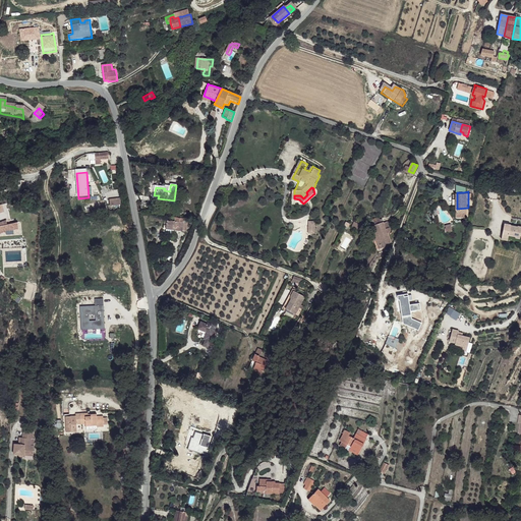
[(118,199),(107,203),(109,210),(120,206),(118,199)]
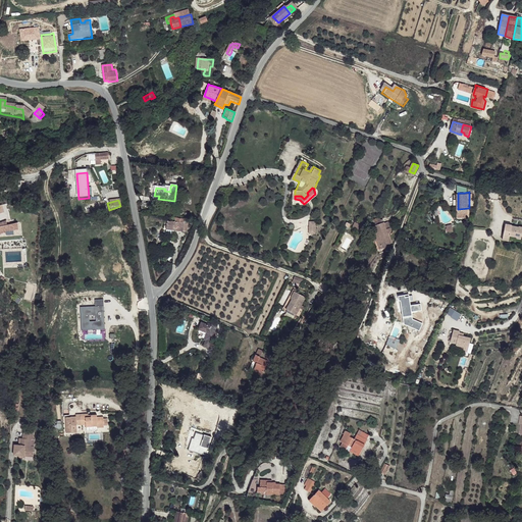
[(167,220),(166,229),(181,231),(183,229),(184,220),(184,219),(174,218),(173,221),(167,220)]
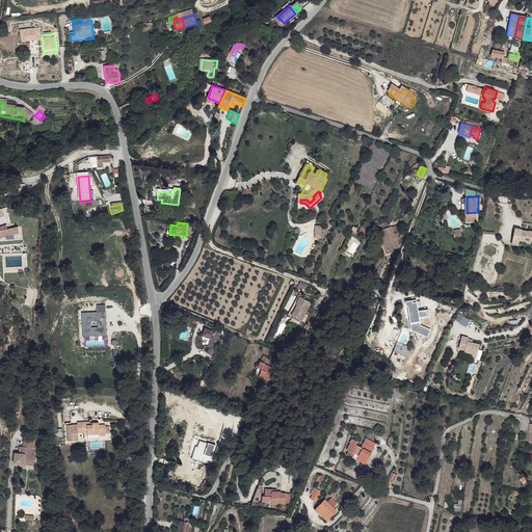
[(19,236),(18,229),(7,230),(6,225),(0,229),(0,239),(6,237),(6,236),(9,236),(19,236)]
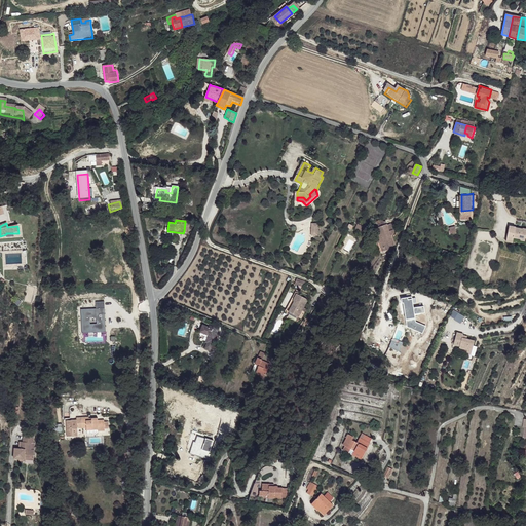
[(386,223),(378,226),(380,233),(376,235),(380,247),(377,249),(378,253),(393,248),(393,245),(392,241),(390,235),(387,224),(386,223)]
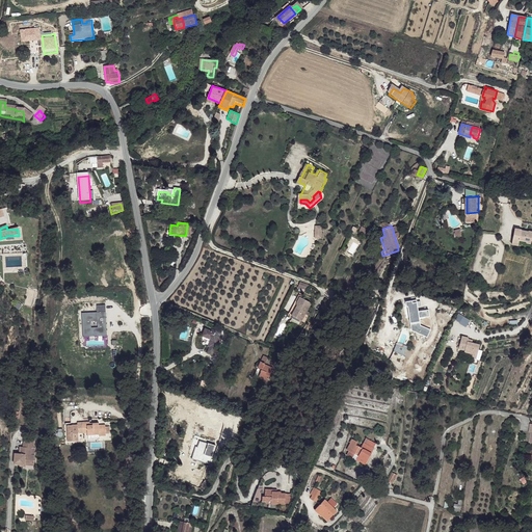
[(522,229),(514,227),(511,239),(519,241),(520,239),(526,240),(526,242),(531,243),(531,236),(531,231),(529,231),(527,230),(522,229)]
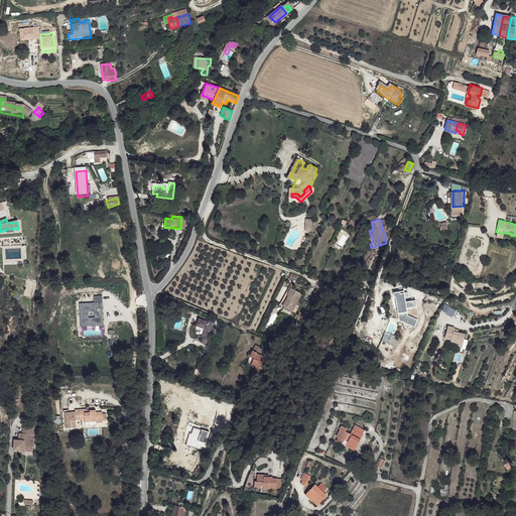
[(289,293),(288,293),(292,286),(290,285),(280,305),(287,309),(289,307),(284,304),(289,293)]
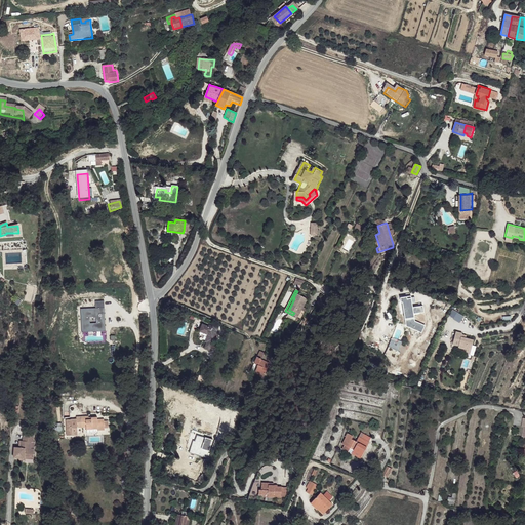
[(309,297),(297,291),(293,298),(294,298),(289,310),(294,313),(309,297)]
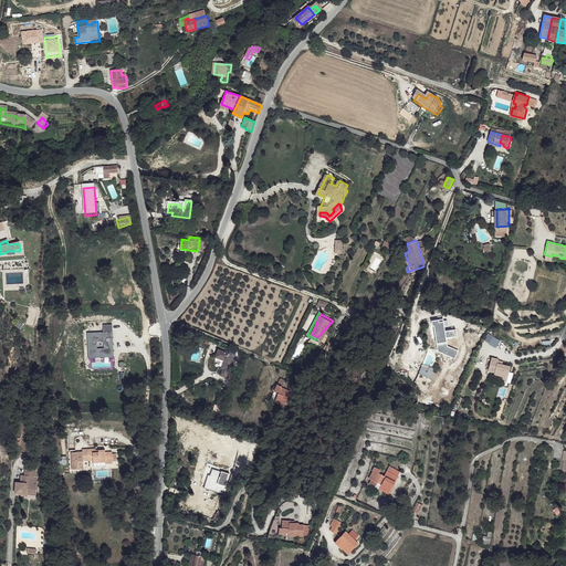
[(441,318),(435,320),(436,324),(437,324),(439,333),(440,336),(450,334),(447,320),(441,318)]
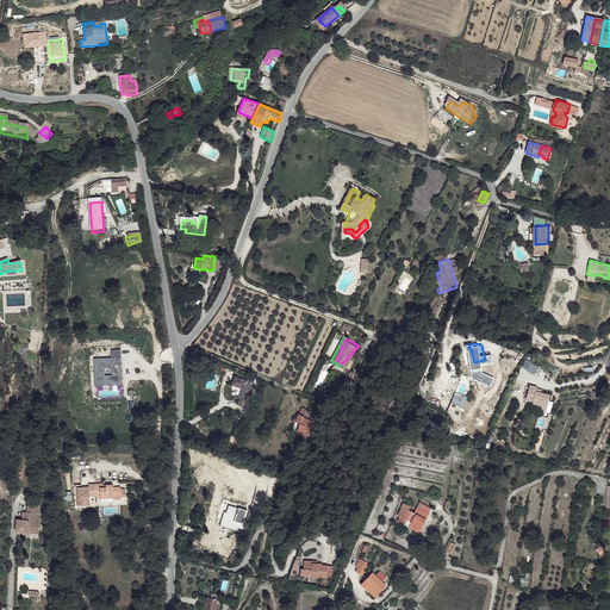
[(22,354),(25,348),(18,344),(14,350),(22,354)]
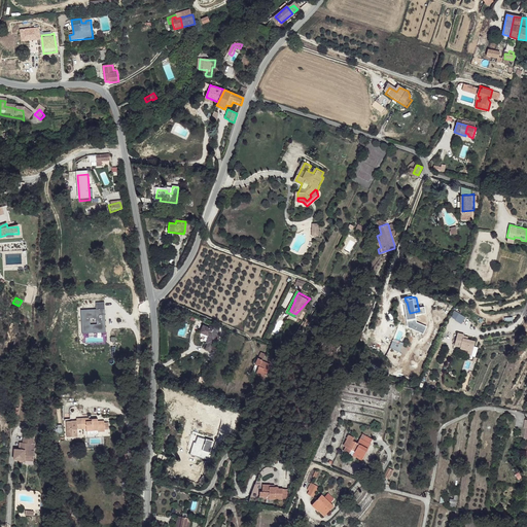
[(301,316),(310,299),(295,314),(301,316)]
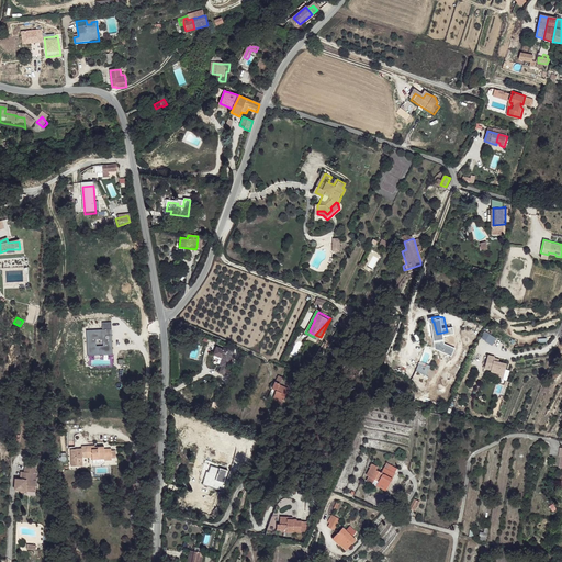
[(339,324),(345,327),(349,322),(344,318),(339,324)]
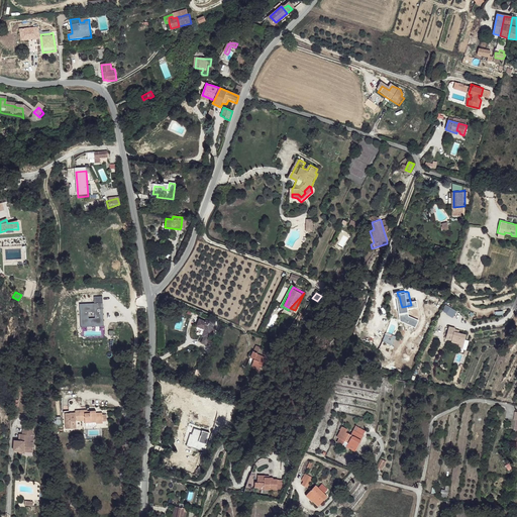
[(79,303),(81,327),(104,325),(102,295),(93,296),(94,302),(79,303)]
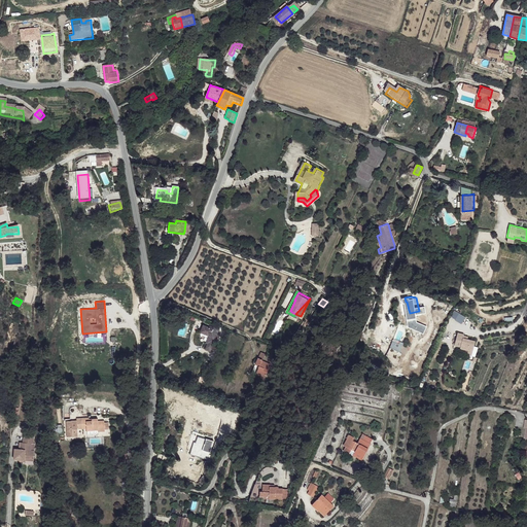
[(458,313),(455,320),(462,323),(465,316),(458,313)]
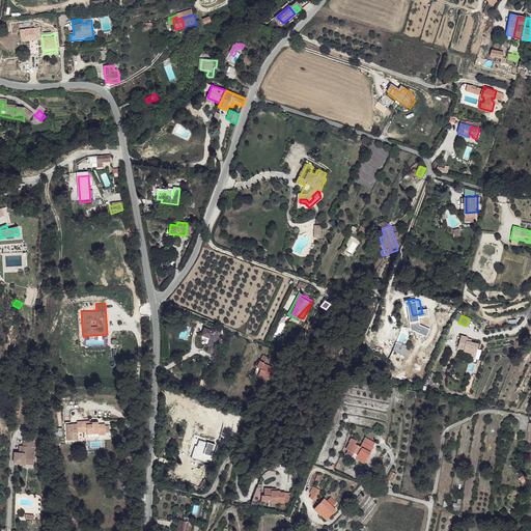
[(213,332),(203,329),(200,335),(208,338),(205,346),(207,347),(205,353),(212,355),(219,338),(212,335),(213,332)]
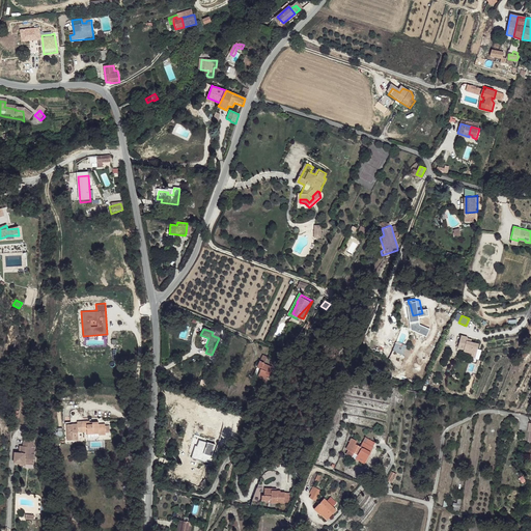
[(471,357),(478,359),(481,350),(477,348),(479,342),(471,340),(472,338),(460,334),(456,348),(472,353),(471,357)]
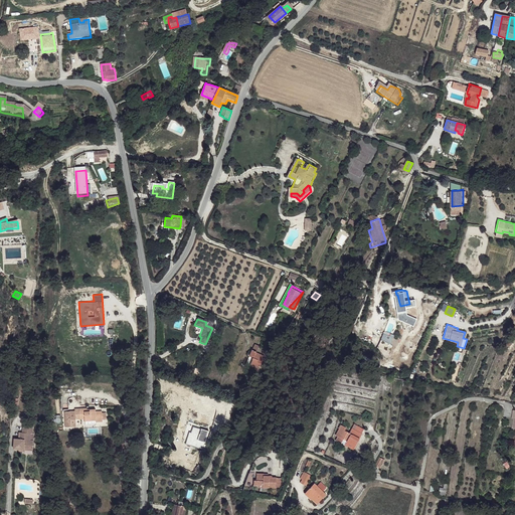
[(390,344),(394,335),(384,331),(380,340),(390,344)]
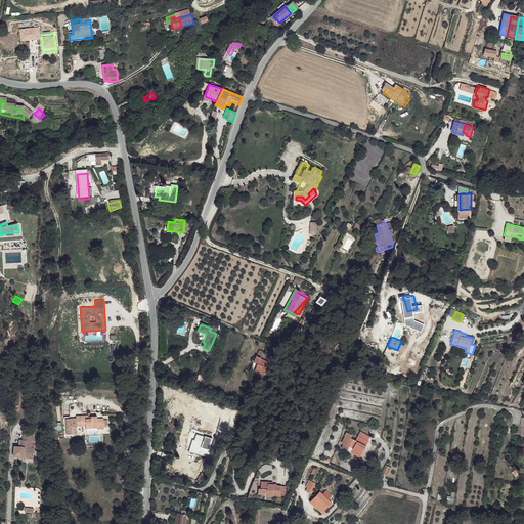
[(260,359),(256,357),(253,363),(256,365),(253,373),(258,375),(257,377),(261,378),(267,363),(260,359)]
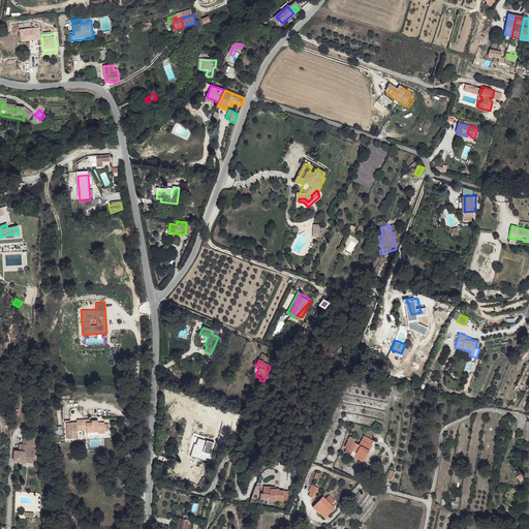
[(83,418),(75,419),(76,430),(81,430),(87,429),(87,432),(92,431),(93,433),(99,433),(99,431),(99,424),(98,423),(92,423),(92,419),(86,421),(86,423),(83,422),(84,421),(83,418)]
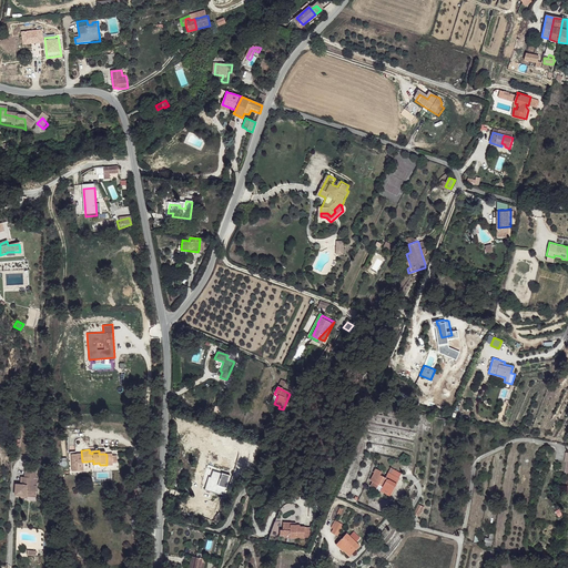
[(81,450),(75,452),(75,453),(69,453),(70,468),(78,467),(78,462),(82,462),(81,450)]
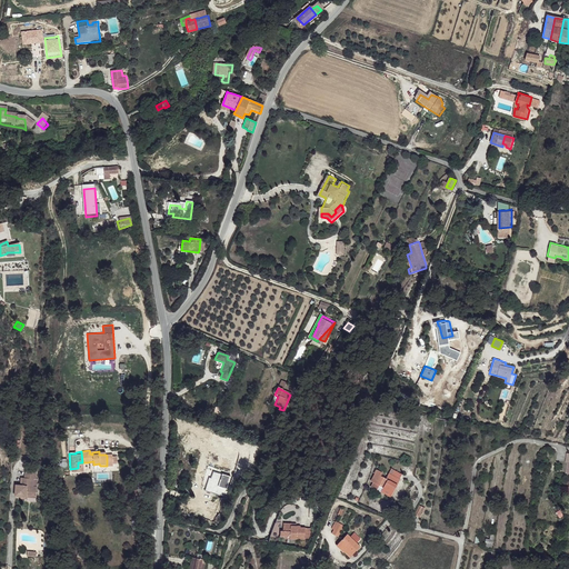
[(70,469),(69,453),(65,453),(66,471),(78,471),(78,468),(70,469)]
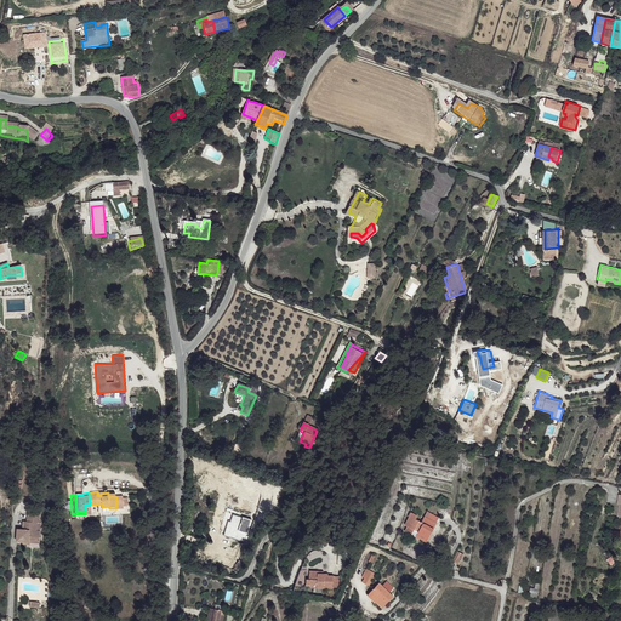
[(427,511),(425,516),(436,522),(438,516),(427,511)]
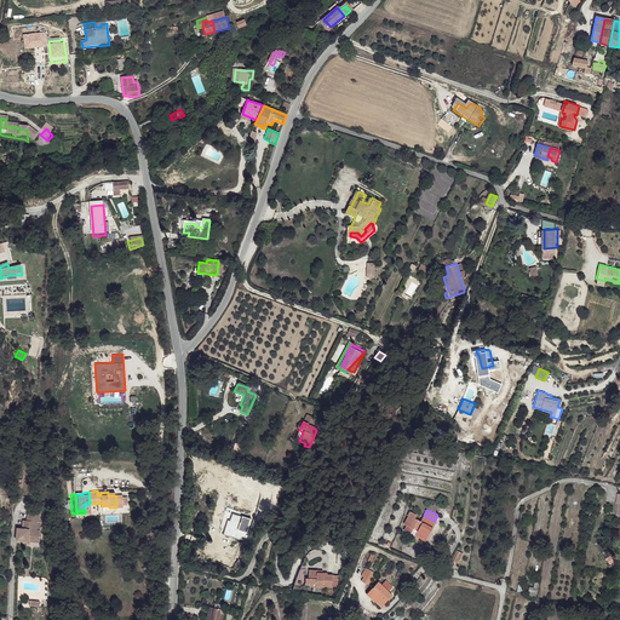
[(224,534),(242,540),(251,518),(231,512),(224,534)]
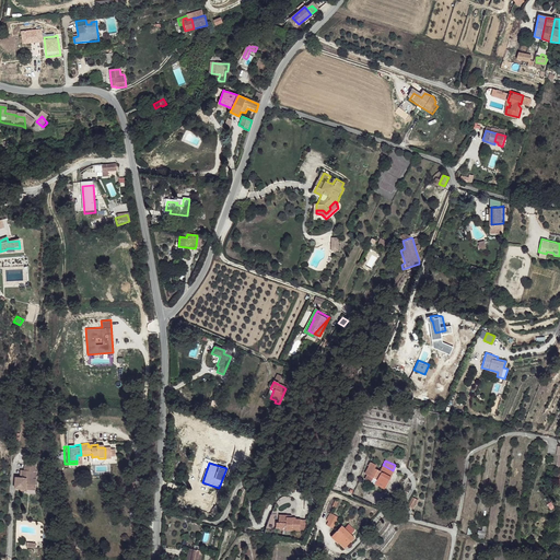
[(376,465),(371,463),(365,474),(368,475),(365,479),(372,482),(373,477),(374,476),(378,477),(377,479),(387,483),(394,470),(393,470),(383,465),(381,470),(375,468),(376,465)]
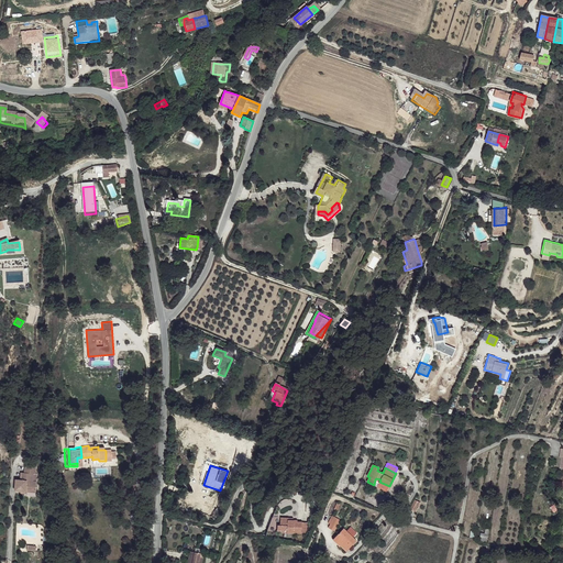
[(26,474),(22,473),(22,481),(17,479),(15,492),(21,492),(26,493),(26,490),(32,490),(32,489),(37,489),(37,482),(33,482),(34,474),(26,474)]
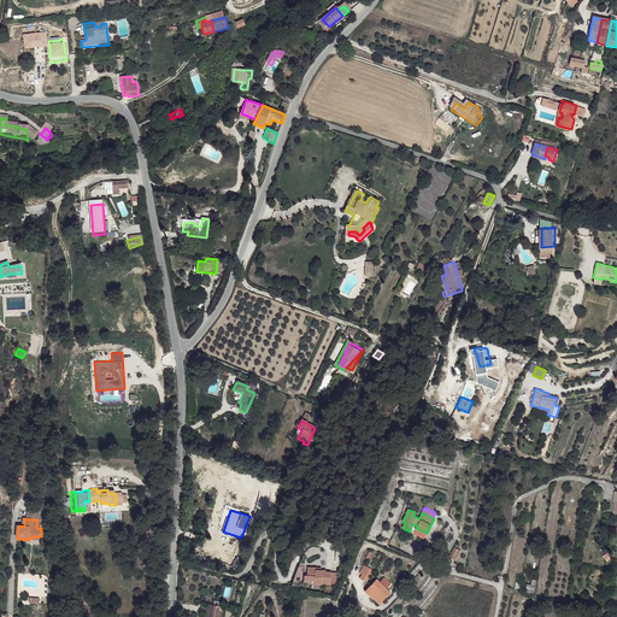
[(230,544),(228,551),(233,552),(235,545),(238,546),(239,544),(234,541),(233,545),(230,544)]
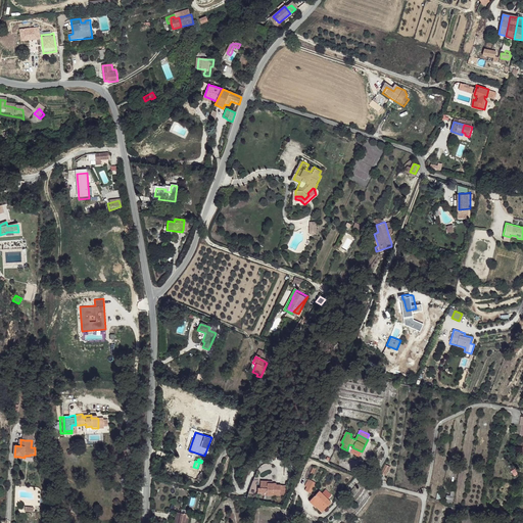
[(268,481),(260,480),(260,486),(258,487),(258,492),(264,492),(264,494),(280,495),(281,485),(277,484),(277,483),(268,482),(268,481)]
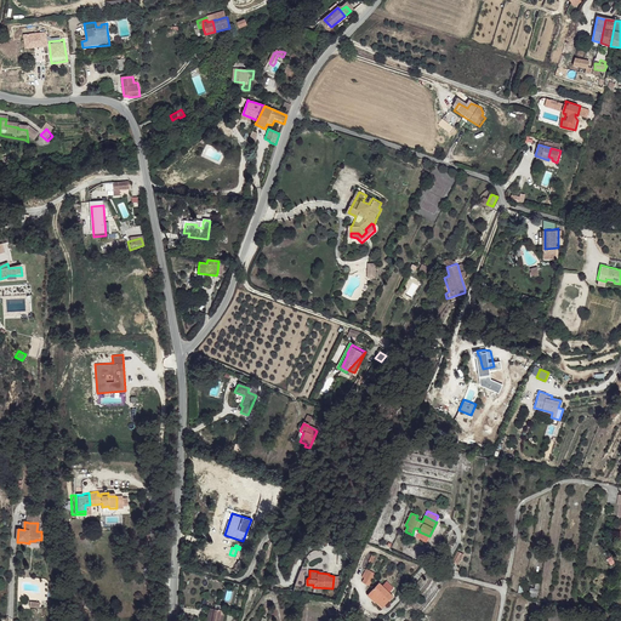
[(364,584),(364,586),(370,590),(377,577),(371,574),(364,584)]
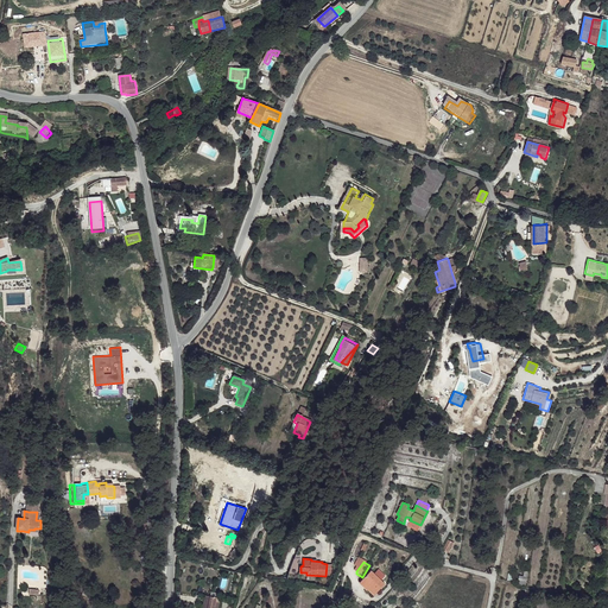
[(374,571),(365,581),(372,588),(369,589),(377,596),(387,586),(374,571)]
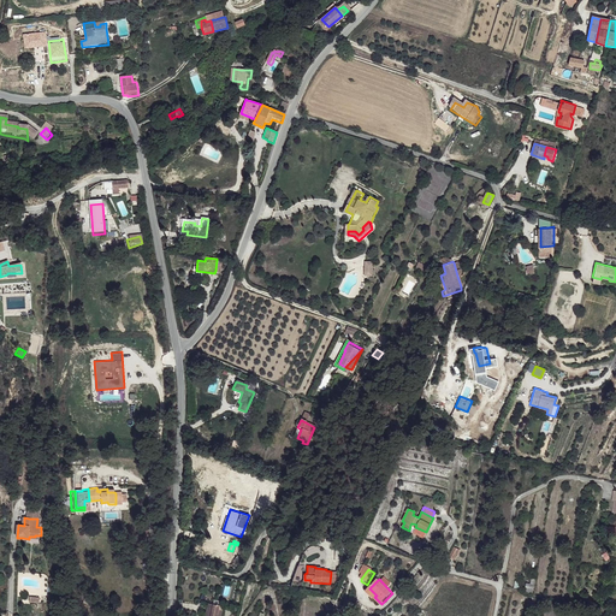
[(369,588),(367,591),(373,598),(374,597),(377,596),(369,588)]
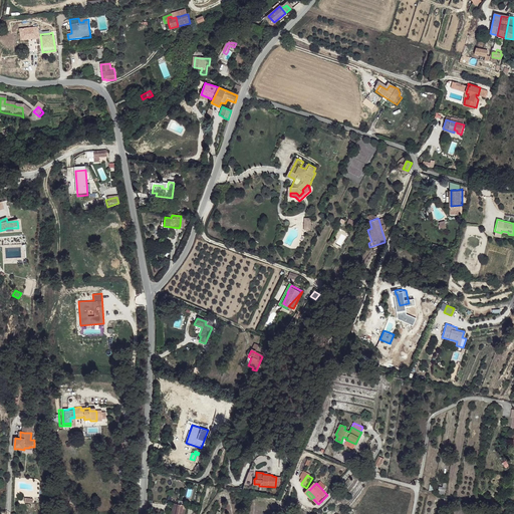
[(179,505),(176,513),(183,513),(184,510),(183,509),(183,506),(179,505)]
